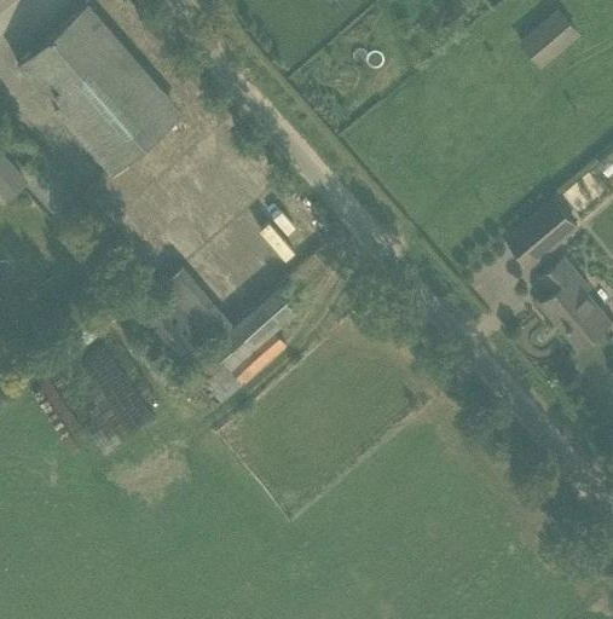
[(183,115),(88,5),(23,62),(117,172),(183,115)]
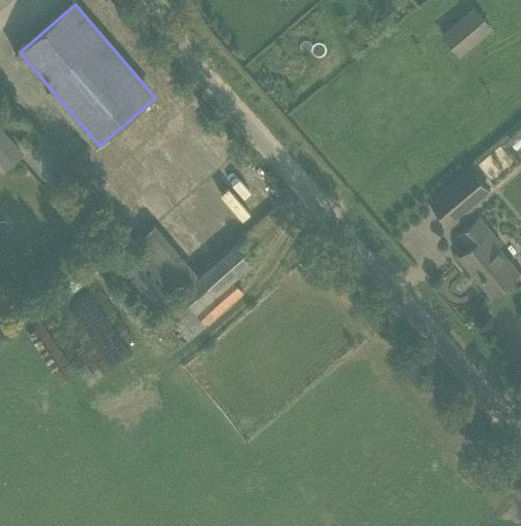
[(445,35),(463,55),(497,27),(479,5),(445,35)]
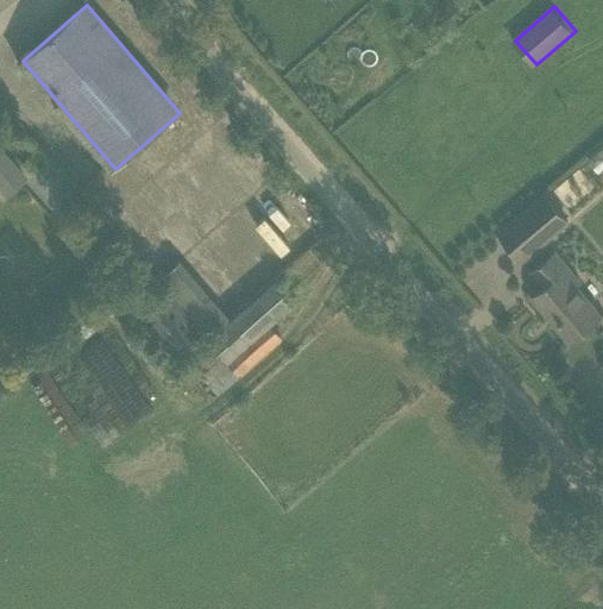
[(0,171),(13,159),(0,144),(0,171)]
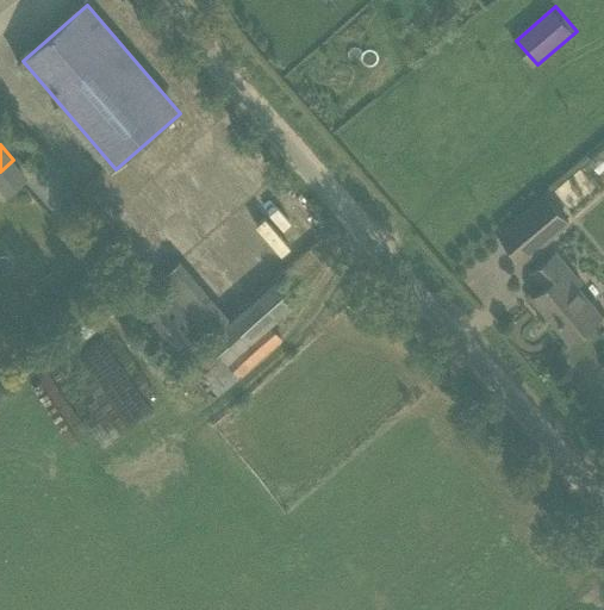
[(574,223),(550,194),(506,232),(530,260),(574,223)]
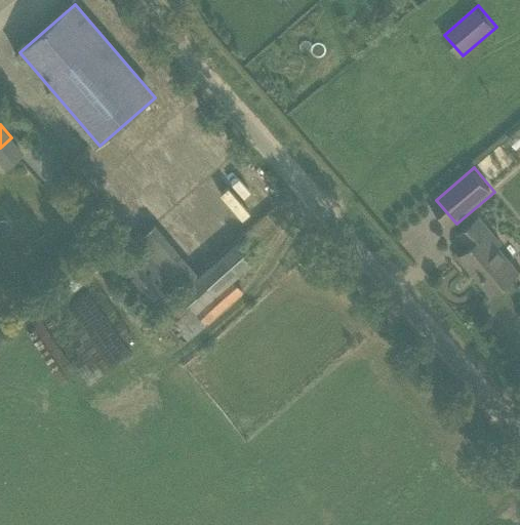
[(483,218),(465,234),(475,246),(465,255),(476,270),(478,269),(497,292),(519,274),(519,267),(502,246),(505,243),(483,218)]
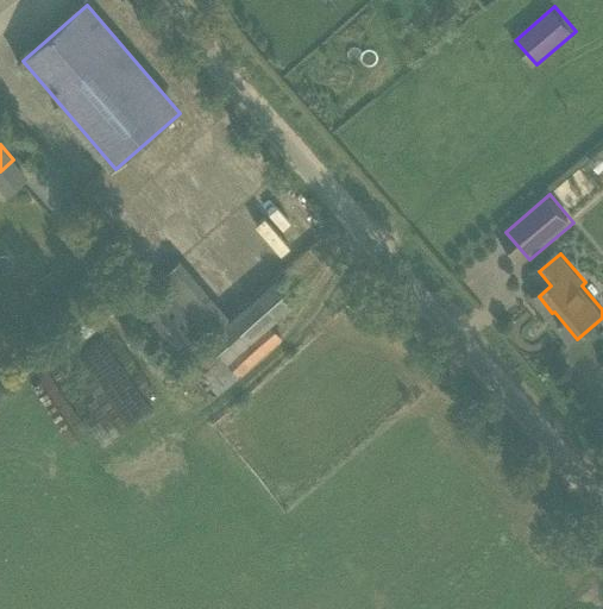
[(184,360),(211,338),(170,289),(137,316),(142,322),(170,356),(175,352),(183,362),(184,360)]
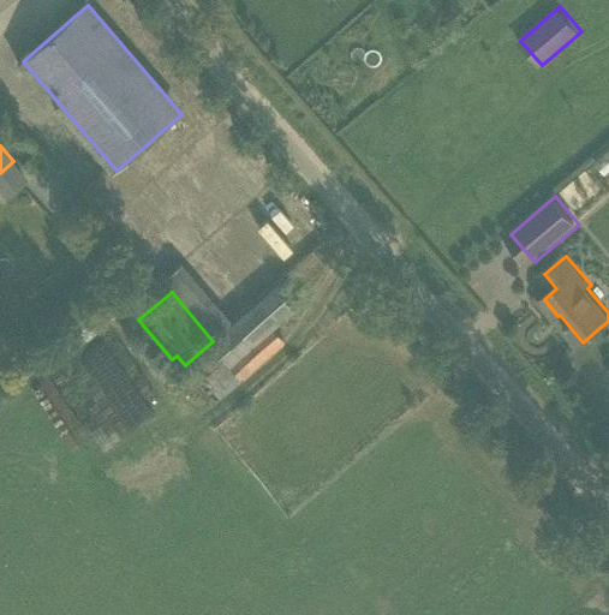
[(266,299),(239,323),(190,368),(220,401),(291,341),(279,326),(284,322),(266,299)]
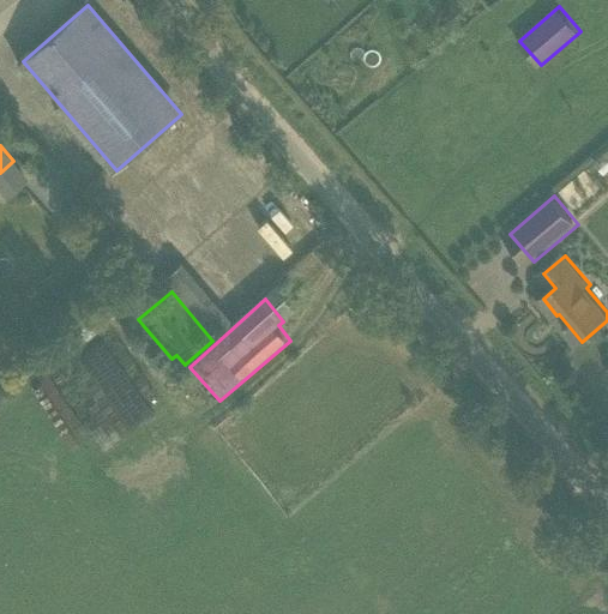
[(148,410),(121,341),(71,359),(96,429),(148,410)]
